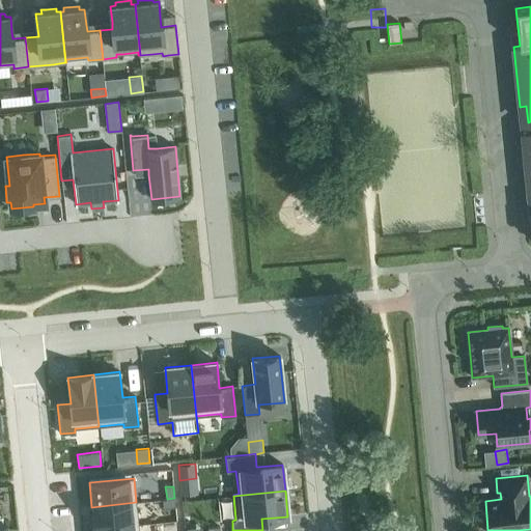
[(174,498),(167,499),(163,500),(163,508),(175,507),(174,498)]
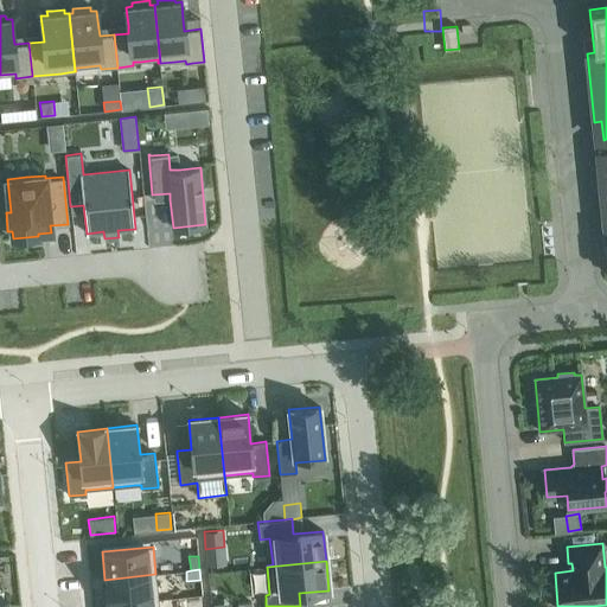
[(158,600),(155,574),(104,580),(107,605),(158,600)]
